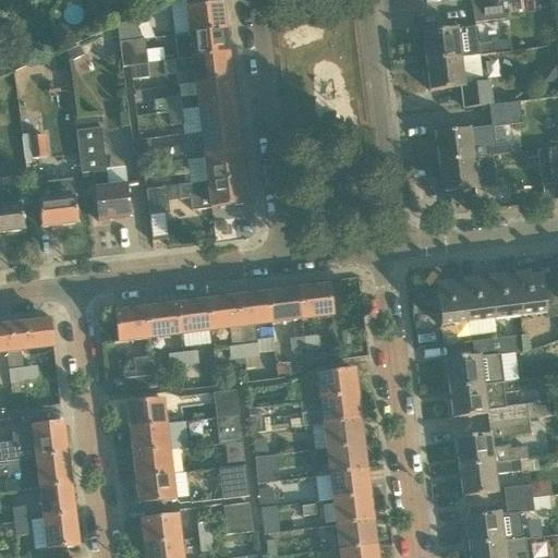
[(497,2),(471,5),(473,24),(505,20),(502,1),(497,2)]
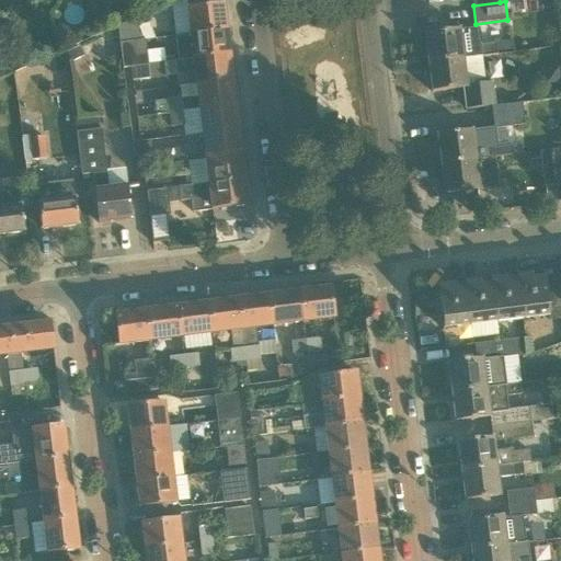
[(191,32),(227,27),(224,3),(187,8),(171,10),(173,34),(191,32)]
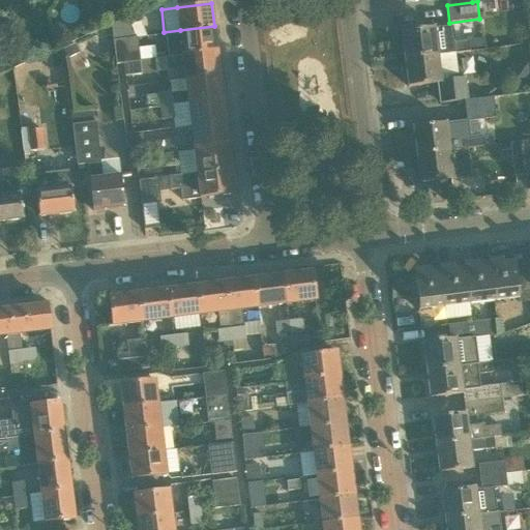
[(138,38),(130,20),(113,27),(115,41),(138,38)]
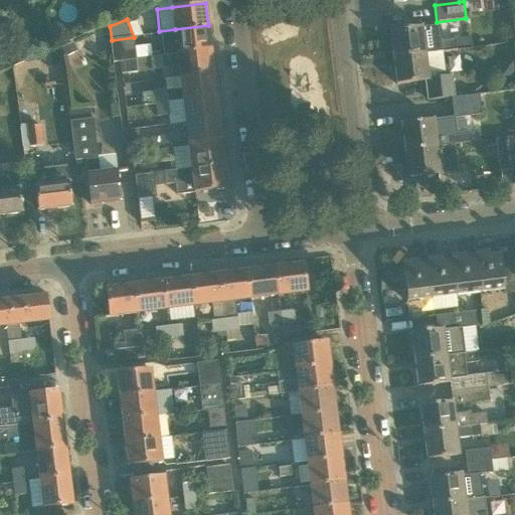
[(393,57),(457,49),(456,40),(441,41),(439,24),(390,30),(393,57)]
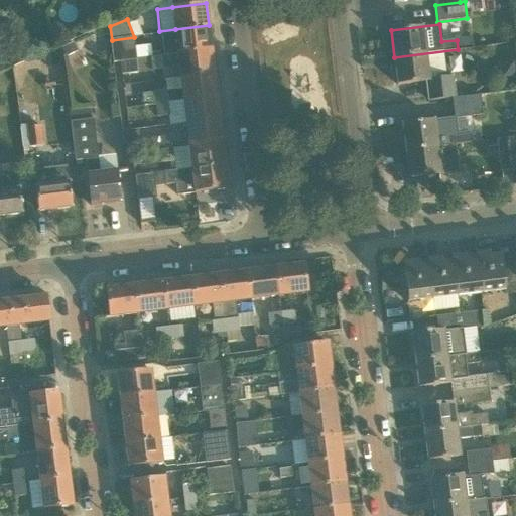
[(212,50),(209,26),(209,25),(175,29),(178,54),(212,50)]
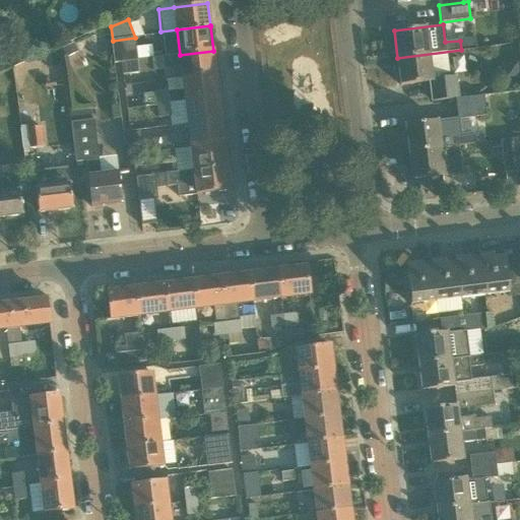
[(78,53),(74,43),(61,48),(66,59),(78,53)]
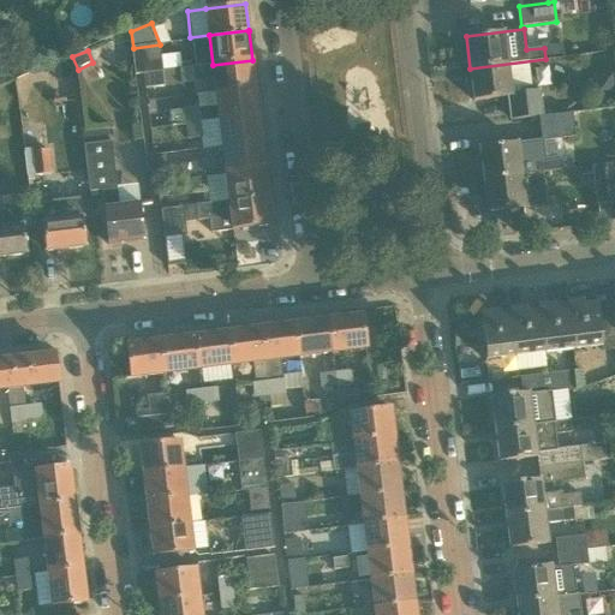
[(142,75),(143,75),(163,71),(161,55),(139,59),(142,75)]
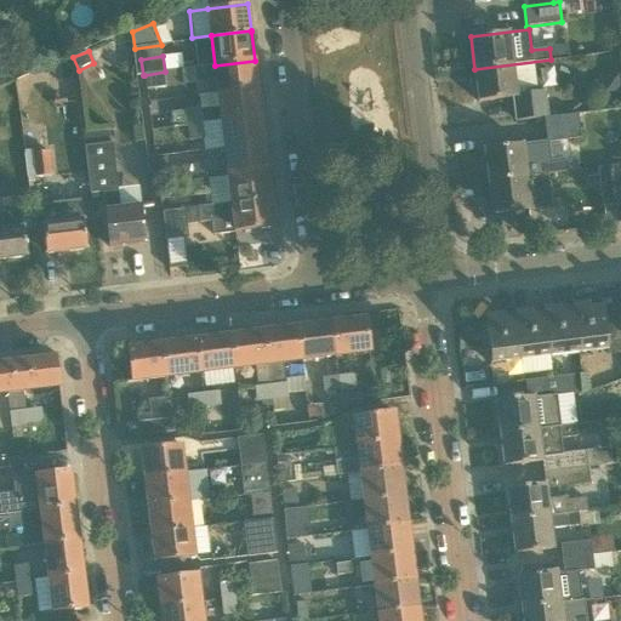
[(516,120),(542,118),(547,117),(545,92),(536,92),(533,62),(551,61),(551,60),(474,69),(478,102),(513,97),(516,120)]
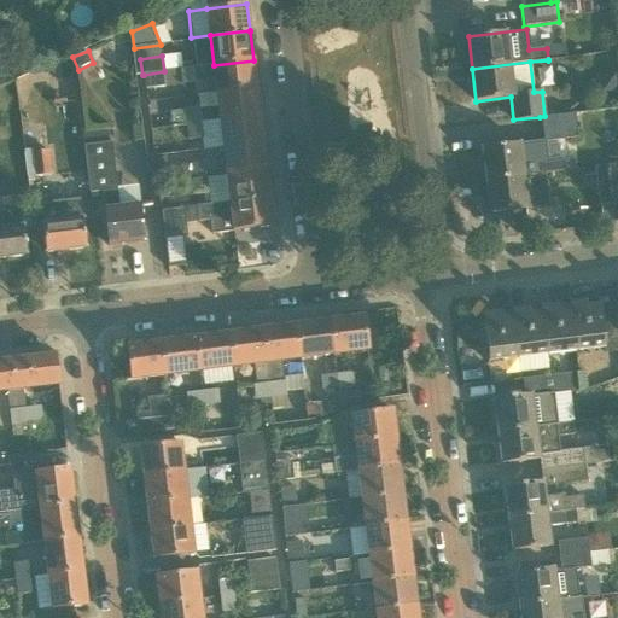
[(192,68),(178,70),(180,85),(194,82),(215,80),(217,94),(257,89),(254,60),(214,65),(192,68)]
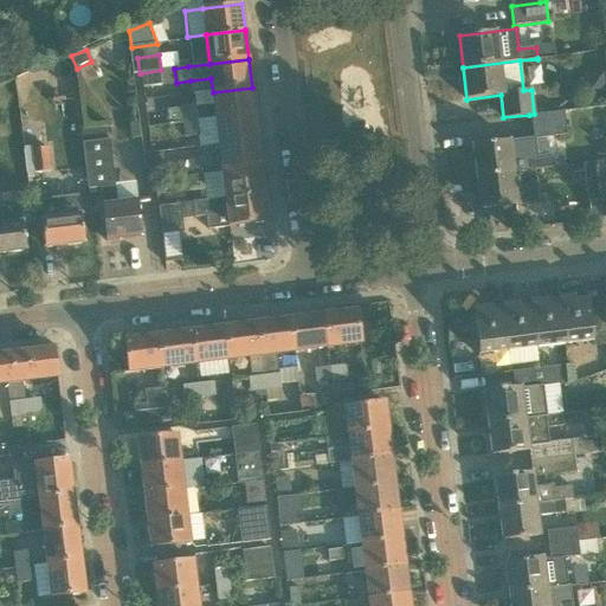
[(162,84),(161,70),(141,73),(142,86),(162,84)]
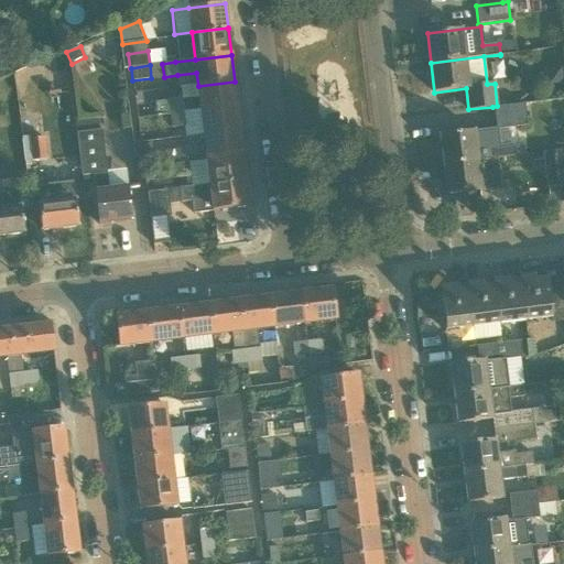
[(237,106),(235,82),(198,86),(199,95),(182,97),(183,111),(201,110),(237,106)]
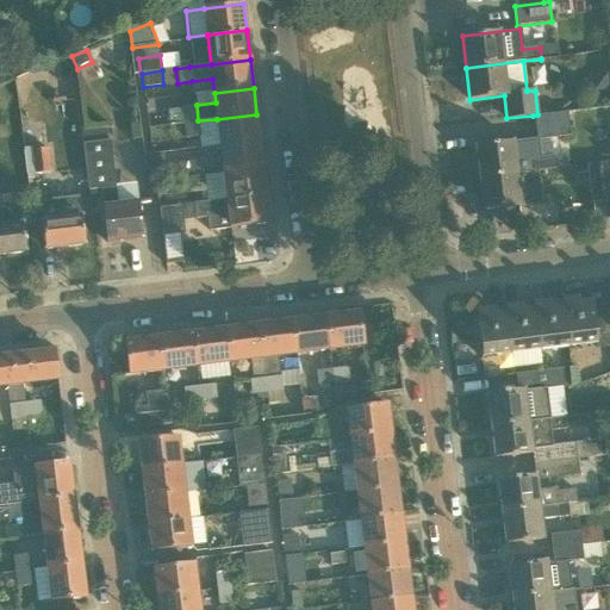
[(182,123),(198,120),(197,105),(181,107),(182,123)]
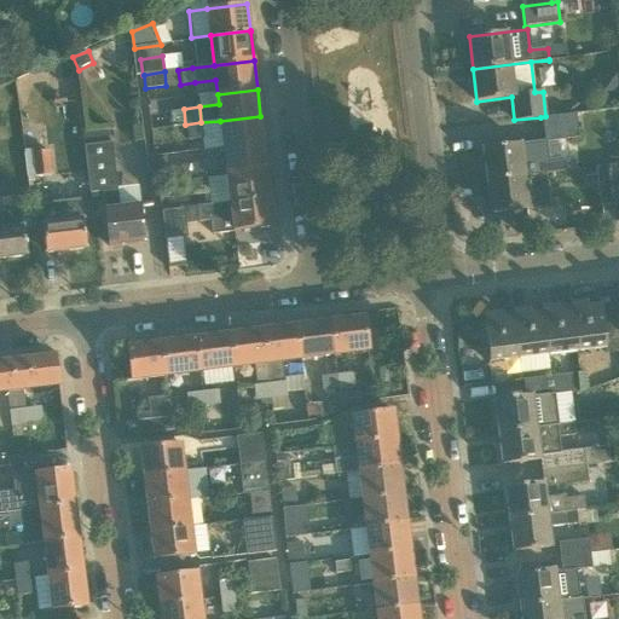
[(545,116),(541,117),(544,140),(545,140),(547,142),(560,140),(579,138),(576,113),(545,116)]
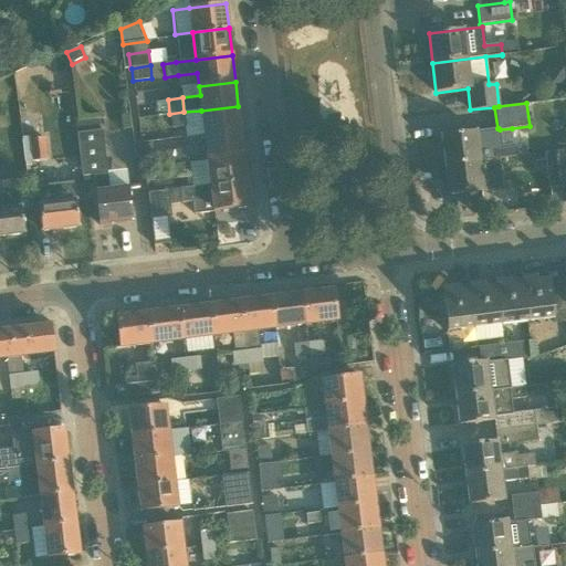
[(238,106),(201,111),(205,136),(241,132),(238,106)]
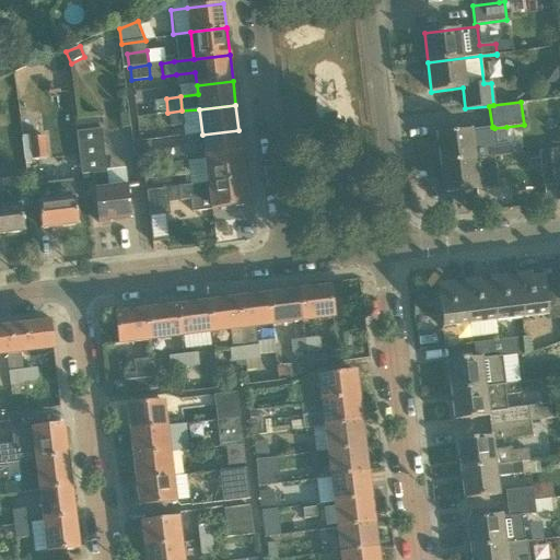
[(182,125),(184,125),(182,111),(167,113),(170,127),(182,125)]
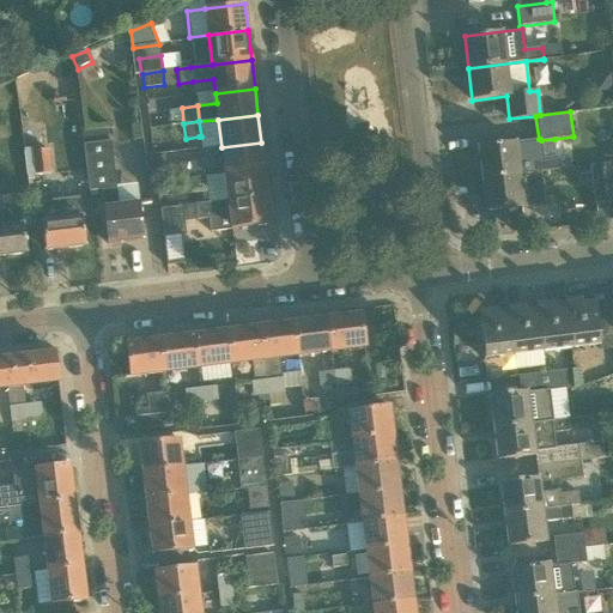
[(117,205),(114,176),(109,129),(82,133),(89,192),(102,189),(107,244),(144,240),(140,202),(117,205)]
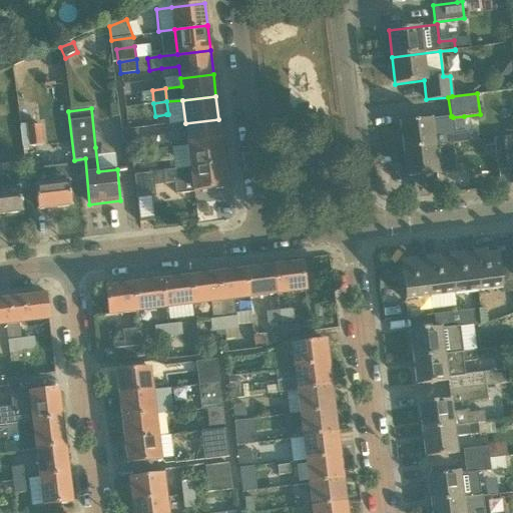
[(466,131),(464,116),(453,117),(452,116),(451,116),(400,123),(403,149),(435,145),(466,141),(465,131),(466,131)]
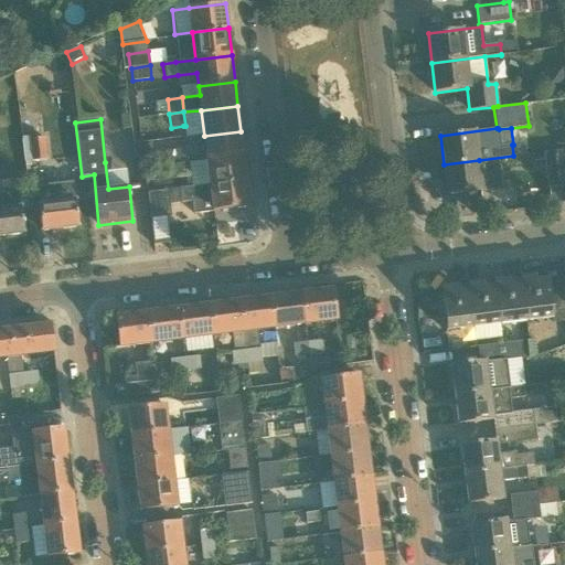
[(241,131),(204,136),(208,161),(244,156),(241,131)]
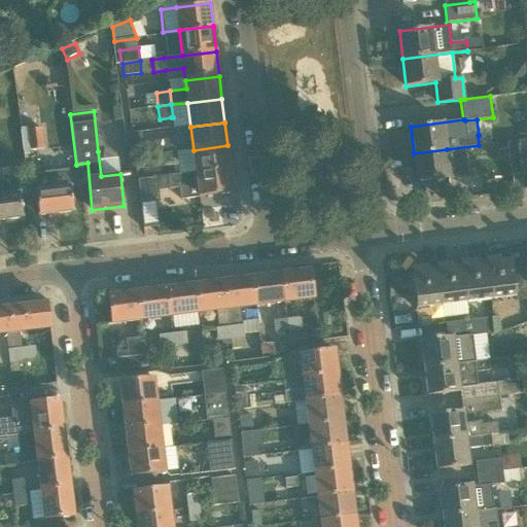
[(45,149),(41,127),(27,130),(31,151),(45,149)]
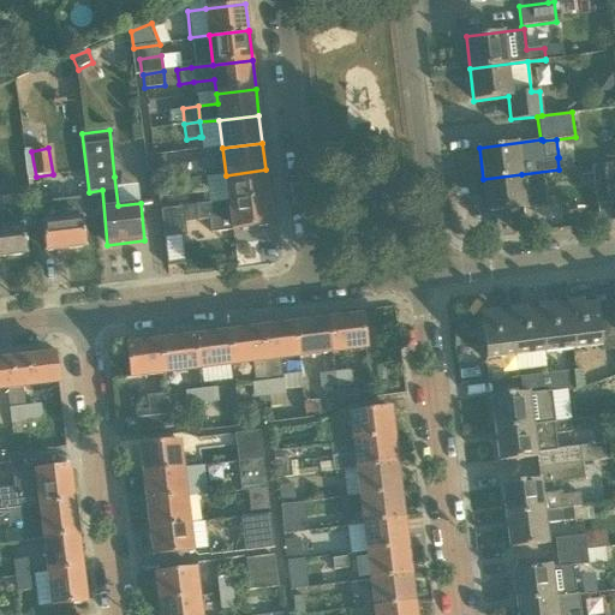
[(203,161),(190,163),(180,165),(183,180),(206,178),(203,161)]
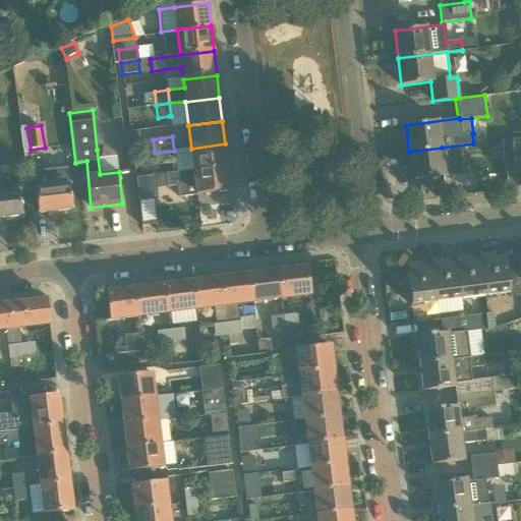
[(191,149),(174,151),(155,153),(150,154),(151,167),(175,164),(176,172),(166,174),(166,175),(228,167),(225,143),(191,149)]
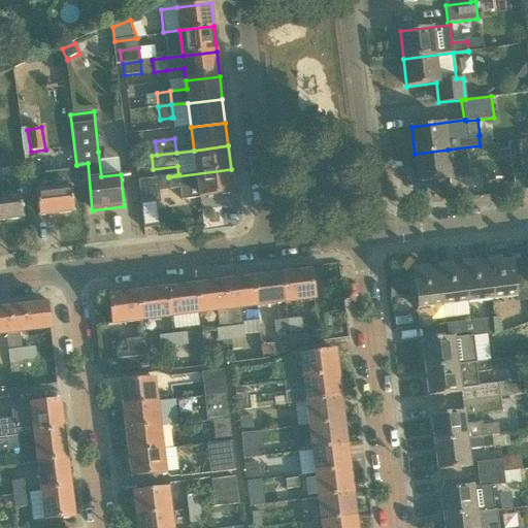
[(451,177),(448,150),(415,154),(419,182),(451,177)]
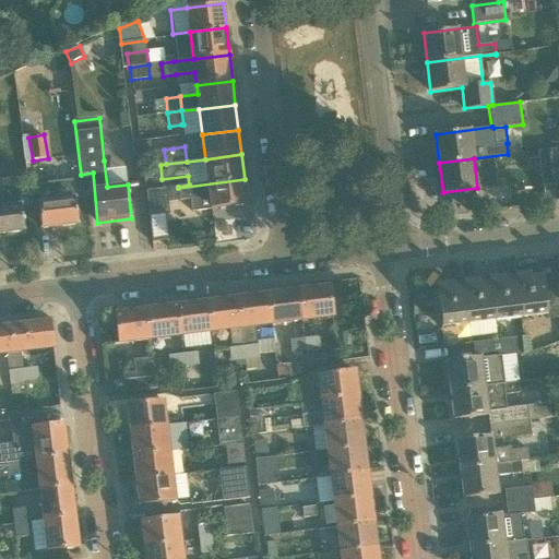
[(247,204),(245,179),(178,188),(179,201),(210,198),(212,209),(247,204)]
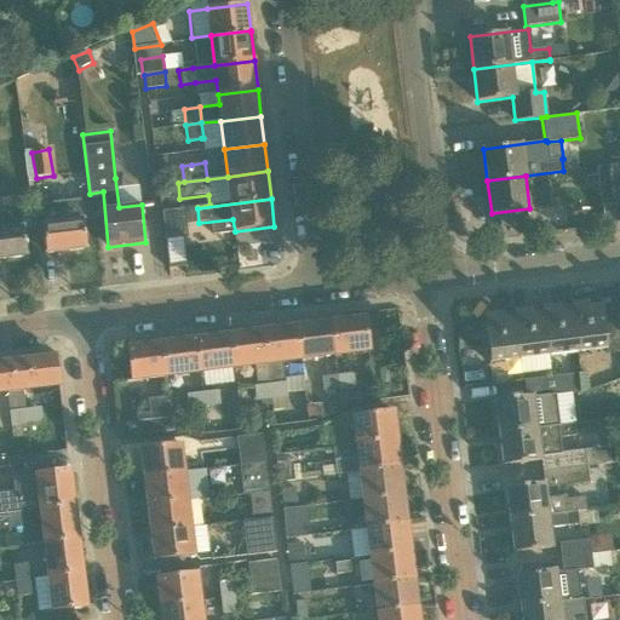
[(86,250),(82,219),(93,218),(92,202),(81,204),(81,202),(53,206),(53,202),(40,204),(46,254),(86,250)]
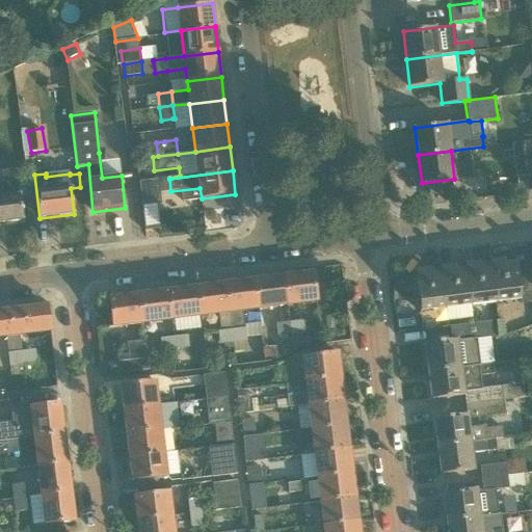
[(162,204),(159,183),(159,180),(139,182),(139,185),(142,206),(162,204)]
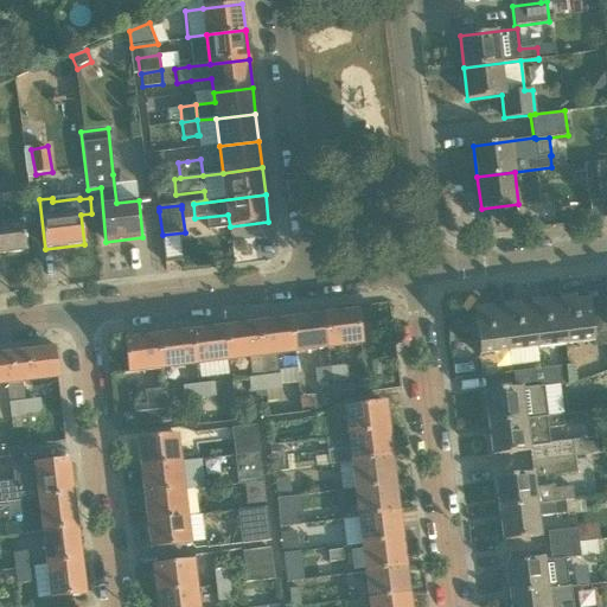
[(31,223),(29,206),(0,210),(0,254),(26,251),(23,224),(31,223)]
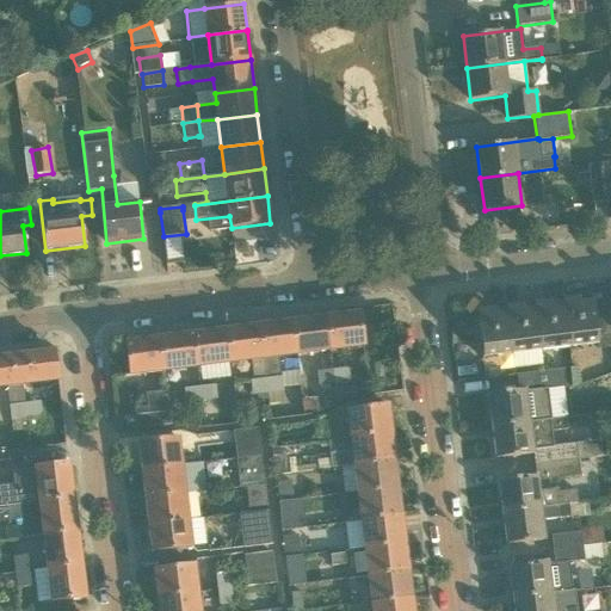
[(610,347),(610,333),(608,306),(594,308),(592,296),(563,300),(569,345),(597,343),(598,349),(610,347)]
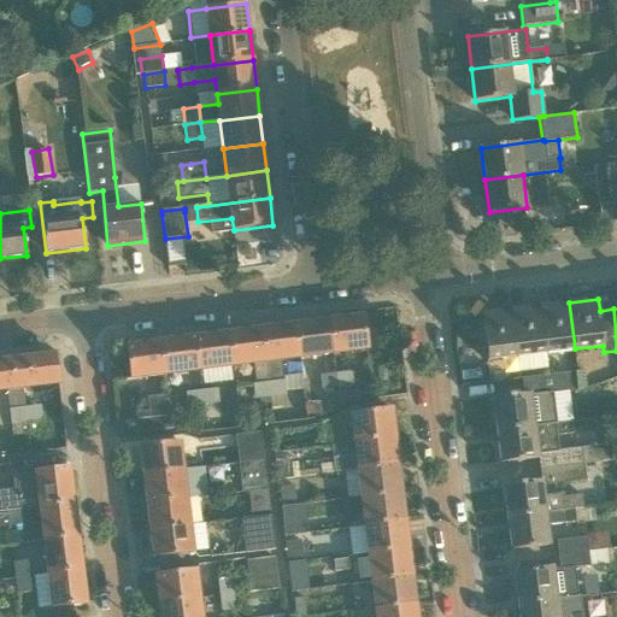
[(575,348),(569,303),(541,306),(547,352),(575,348)]
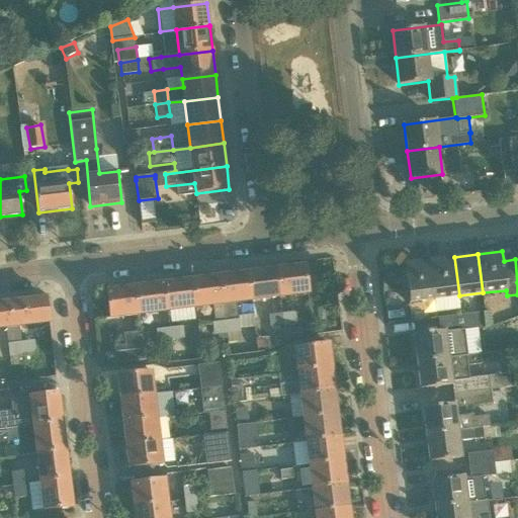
[(459,295),(454,257),(430,260),(434,298),(459,295)]
